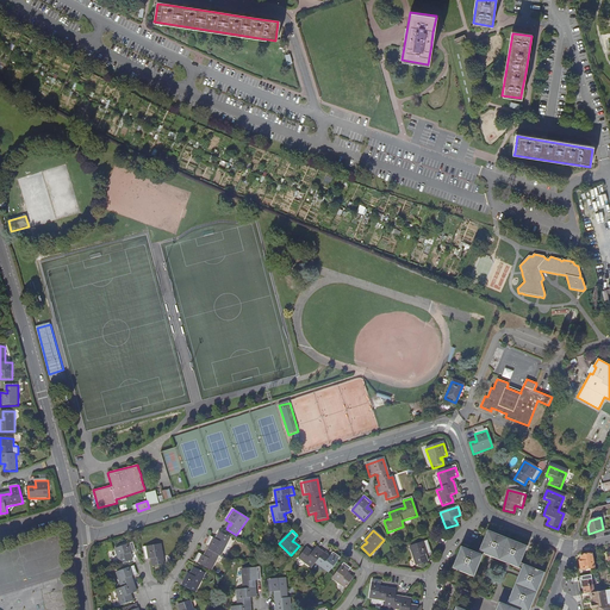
[(230,539),(219,533),(217,537),(218,539),(217,540),(211,537),(206,545),(210,547),(209,551),(206,554),(207,555),(206,558),(199,554),(195,561),(211,570),(219,555),(221,556),(230,539)]
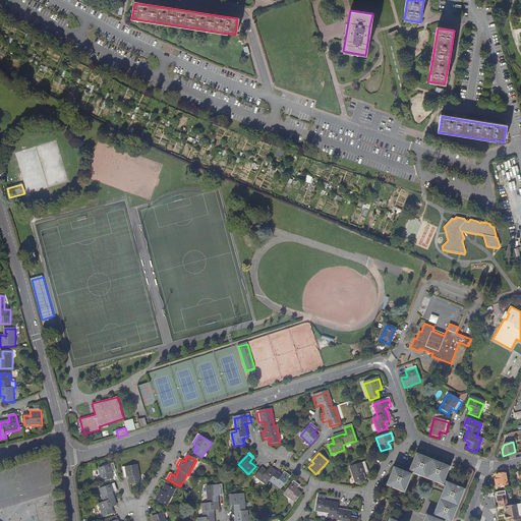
[(448,469),(416,456),(409,471),(442,484),(448,469)]
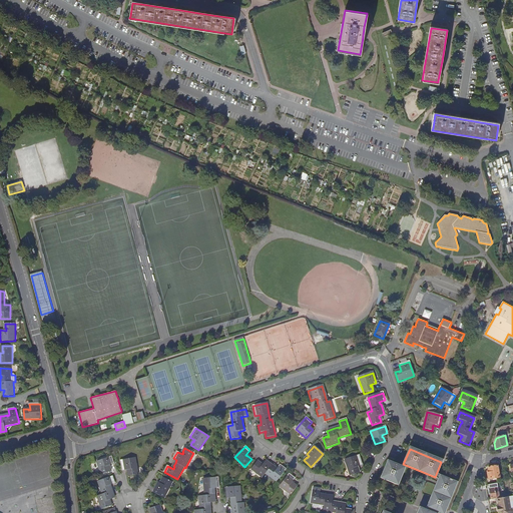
[(357,467),(362,465),(359,455),(345,460),(350,476),(359,473),(358,469),(357,470),(357,467)]
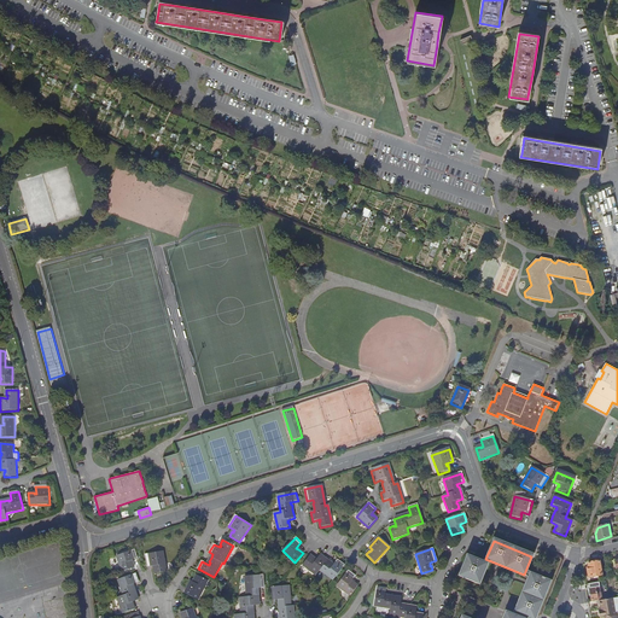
[(132,561),(138,559),(135,551),(117,557),(123,572),(135,569),(133,564),(132,564),(132,561)]
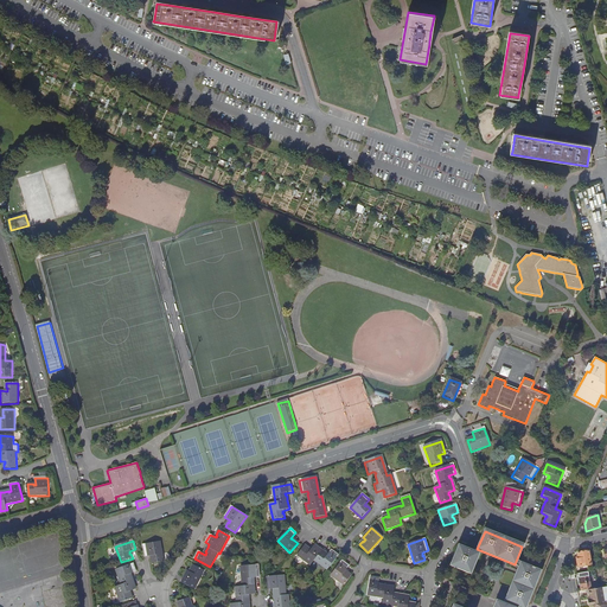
[(142,545),(145,558),(152,556),(153,558),(152,560),(153,564),(164,562),(160,542),(142,545)]
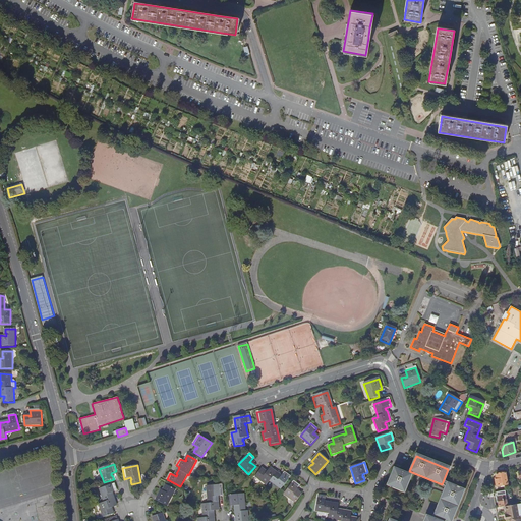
[(280,475),(276,473),(270,468),(266,473),(265,472),(265,471),(262,468),(255,476),(267,485),(270,481),(281,489),(290,477),(284,472),(281,477),(279,476),(280,475)]
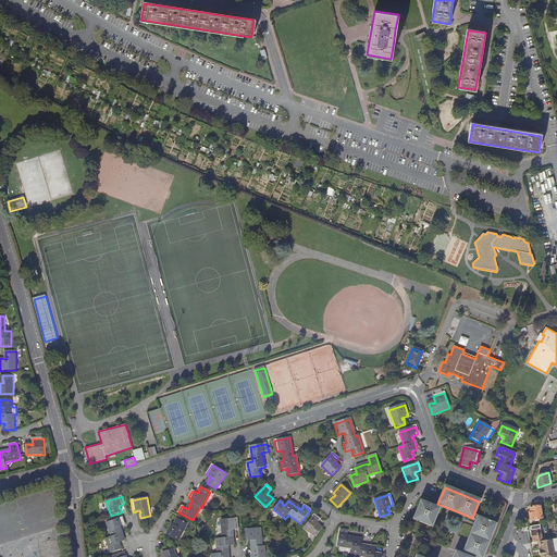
[(437,509),(421,503),(415,519),(431,525),(437,509)]
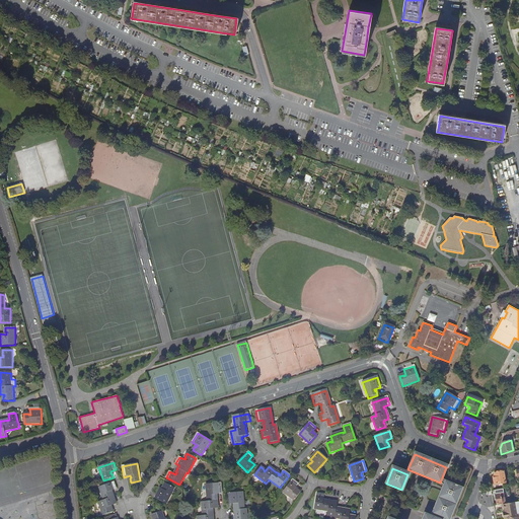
[(493,478),(494,485),(505,483),(503,471),(494,473),(494,478),(493,478)]
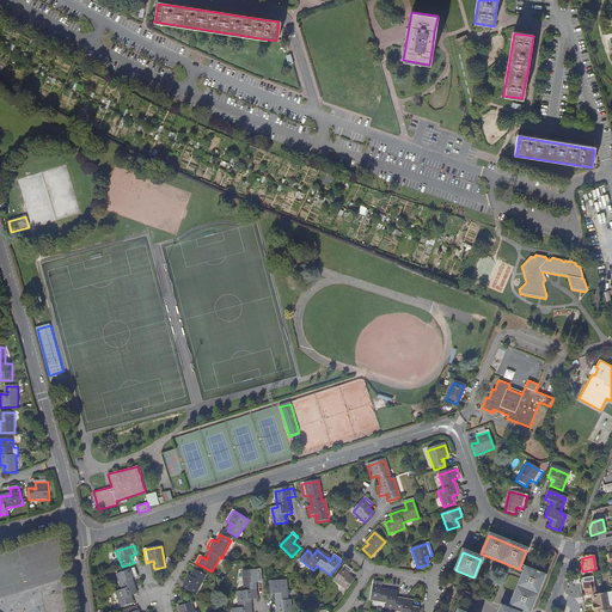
[(348,576),(352,571),(344,565),(334,580),(347,591),(354,581),(350,577),(349,579),(348,576)]
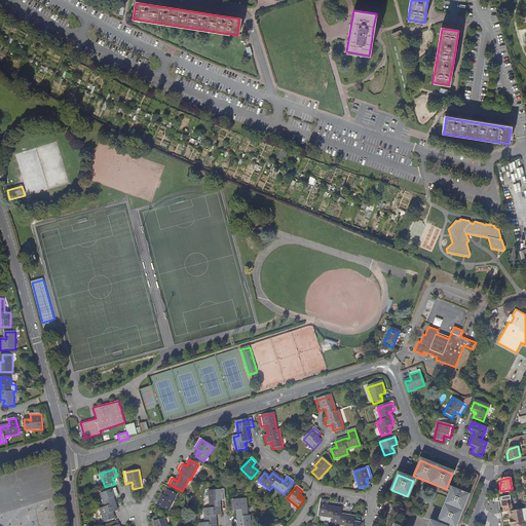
[(118,512),(116,503),(114,499),(114,500),(113,498),(118,496),(116,489),(102,494),(106,508),(101,509),(105,523),(115,519),(114,515),(113,516),(112,513),(118,512)]
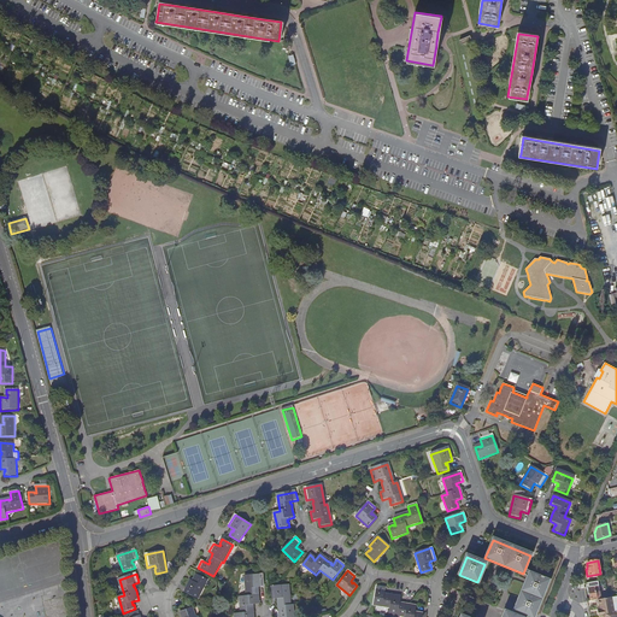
[(540,577),(540,579),(529,574),(526,585),(519,599),(512,616),(505,613),(503,616),(524,616),(526,616),(533,616),(547,582),(542,580),(544,579),(540,577)]
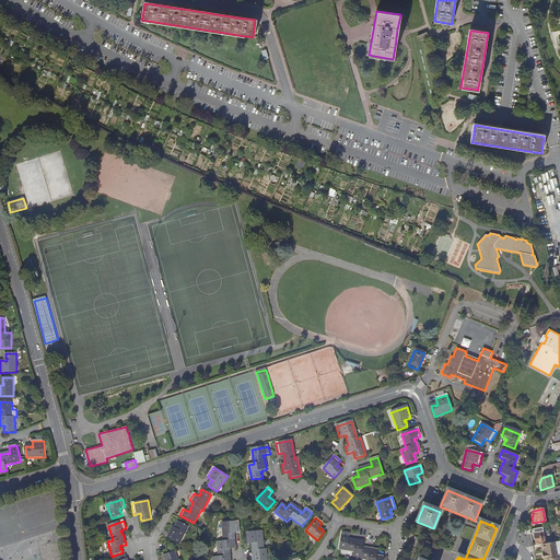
[(188,526),(178,522),(176,525),(177,526),(176,528),(173,527),(167,537),(179,544),(188,526)]
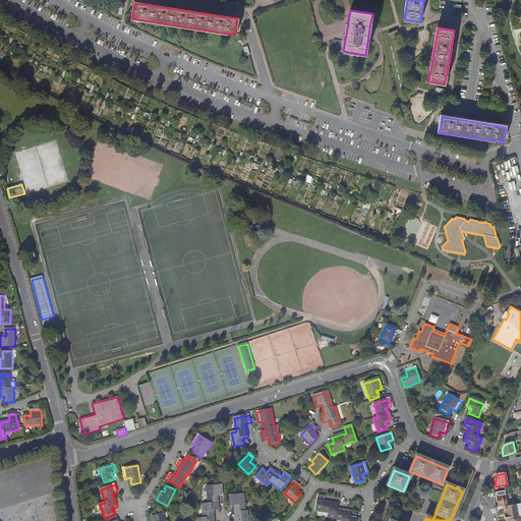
[(219,510),(219,503),(218,499),(217,499),(217,496),(223,496),(222,485),(207,486),(209,504),(203,504),(204,518),(198,518),(198,520),(214,520),(214,517),(214,513),(213,513),(213,511),(219,510)]
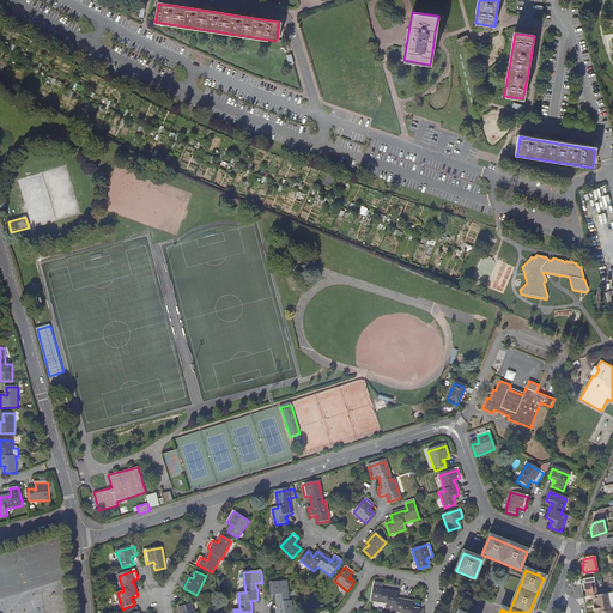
[(593,596),(596,596),(595,588),(592,589),(590,583),(594,583),(593,578),(583,580),(587,598),(593,596)]
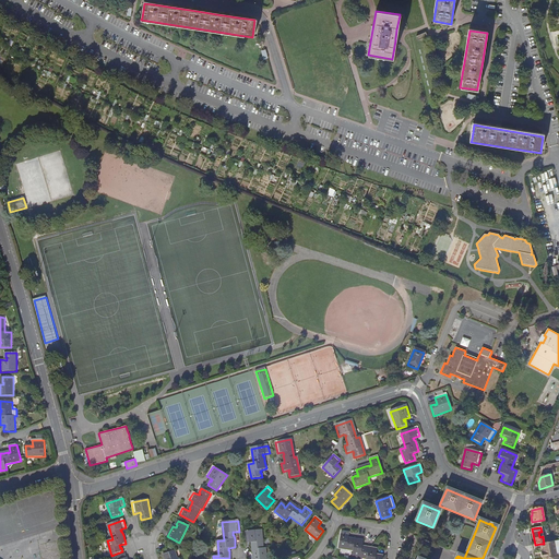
[(263,548),(261,530),(245,532),(246,543),(253,543),(253,545),(252,545),(252,549),(252,552),(249,552),(249,558),(265,558),(265,548),(263,548)]
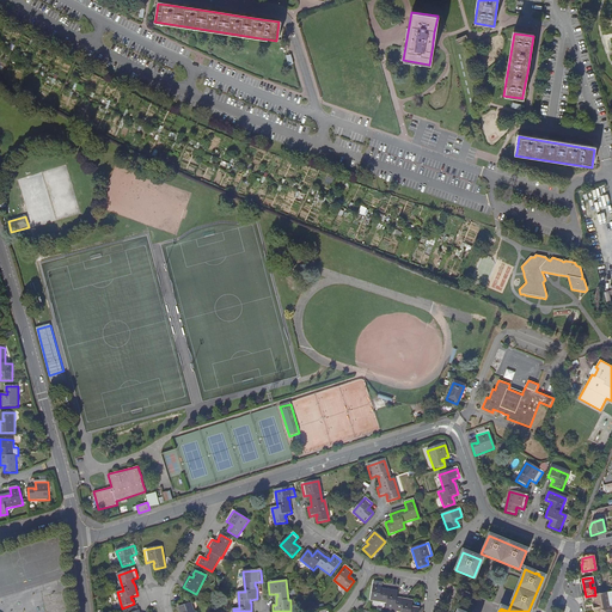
[(412,603),(404,600),(398,600),(396,600),(397,593),(389,592),(384,591),(384,592),(381,591),(383,583),(373,582),(371,600),(386,604),(385,610),(398,611),(418,611),(418,610),(414,609),(414,610),(411,610),(412,603)]
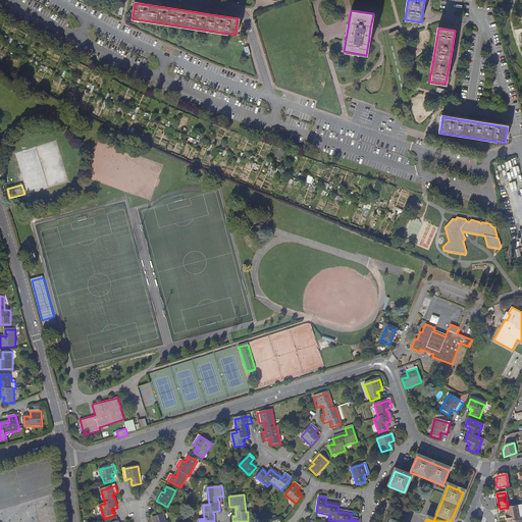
[(505,518),(505,521),(512,521),(515,521),(520,521),(519,518),(517,506),(514,506),(508,508),(505,508),(507,516),(507,518),(505,518)]
